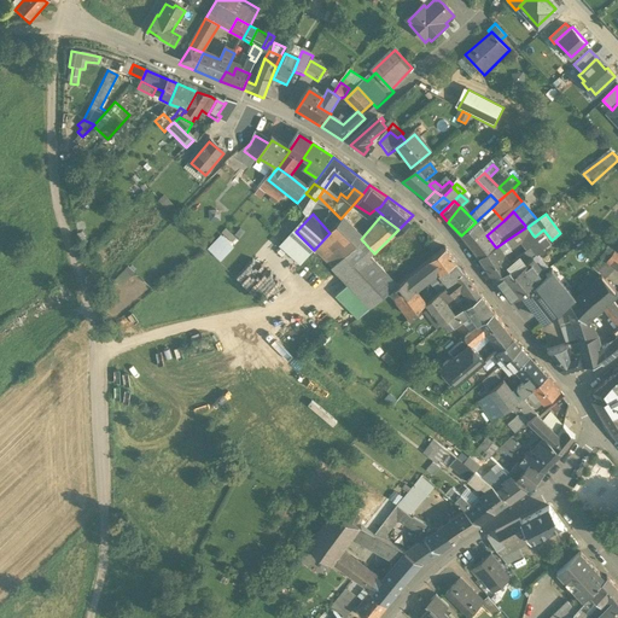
[(361,238),(342,217),(340,219),(330,233),(348,251),(361,238)]
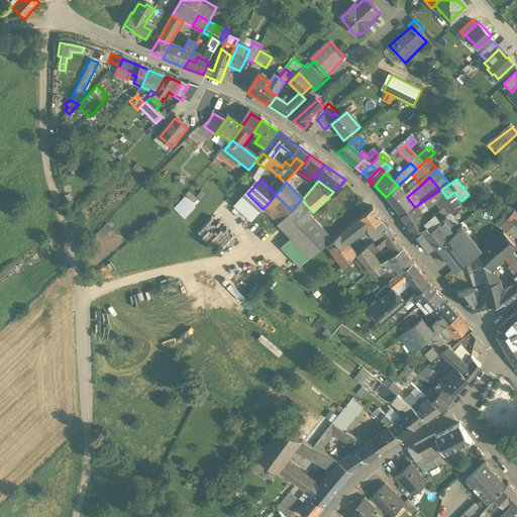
[(398,186),(386,197),(401,217),(414,206),(407,197),(401,190),(398,186)]
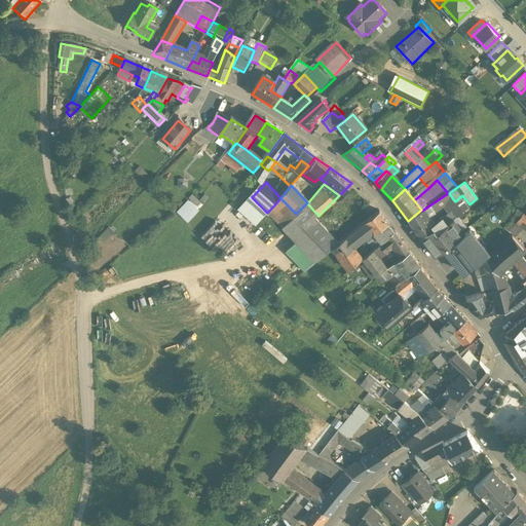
[(448,193),(429,205),(433,210),(435,213),(453,199),(449,193),(448,193)]
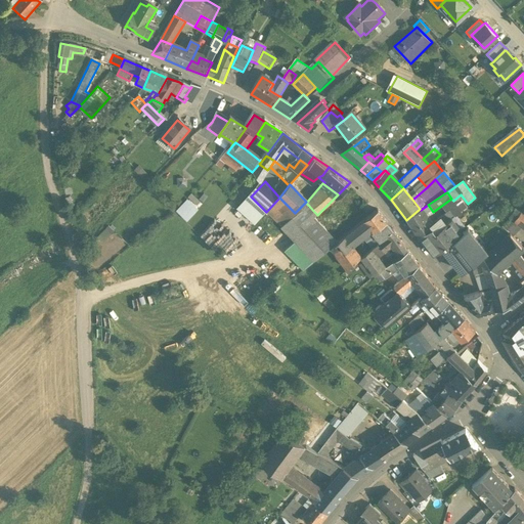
[(185,220),(198,208),(187,198),(175,210),(185,220)]
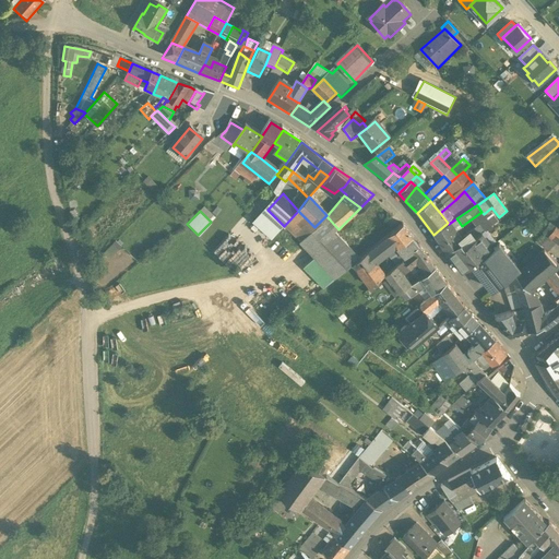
[(314,227),(298,211),(284,226),(299,242),(314,227)]
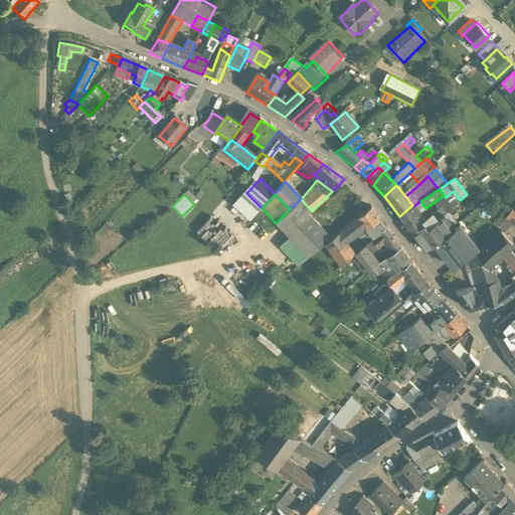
[(301,199),(301,198),(290,209),(276,223),(308,259),(324,245),(329,241),(308,215),(312,211),(301,199)]
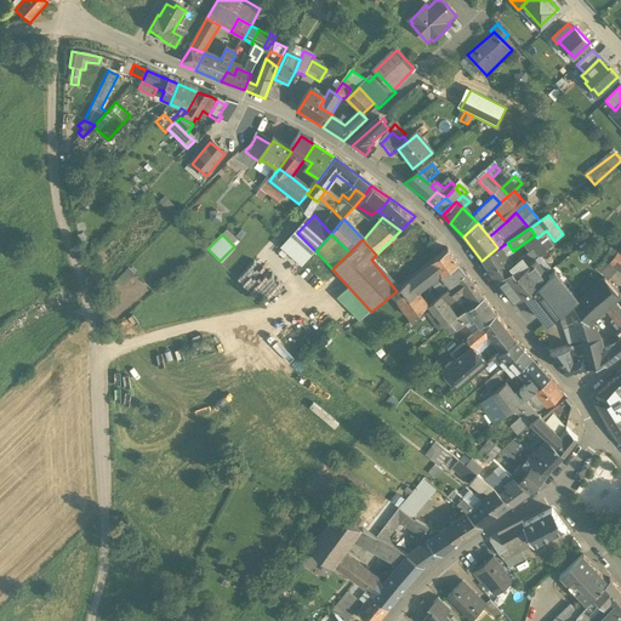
[(547,251),(539,240),(528,250),(530,252),(534,249),(540,256),(547,251)]
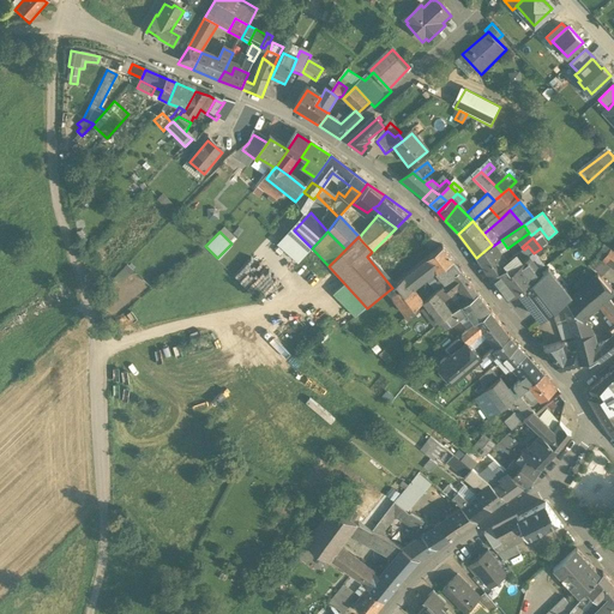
[(493,246),(477,258),(491,278),(507,266),(505,264),(495,250),(493,246)]
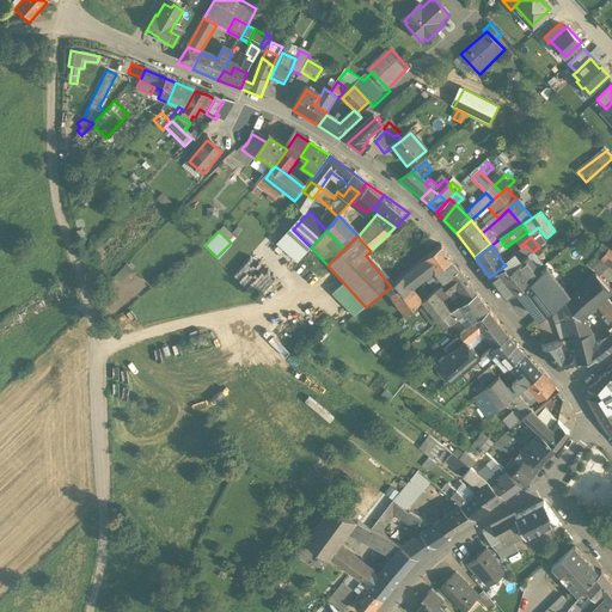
[(526,245),(522,249),(507,261),(512,268),(527,256),(532,252),(526,245)]
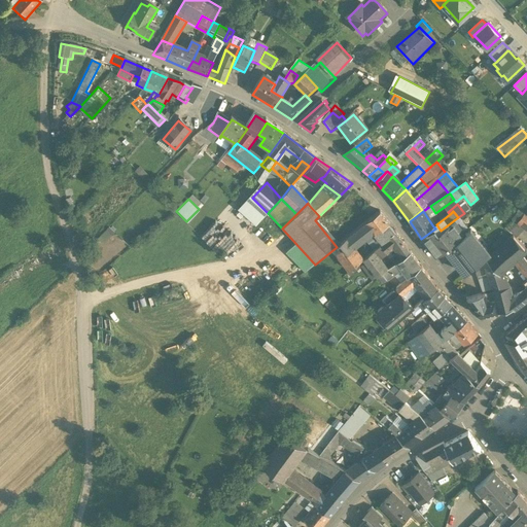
[(526,215),(523,213),(518,221),(525,227),(526,229),(526,215)]
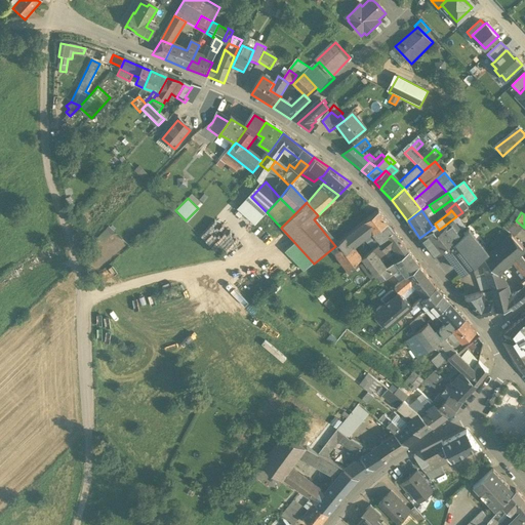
[(392,232),(377,214),(364,224),(370,231),(379,243),(392,232)]
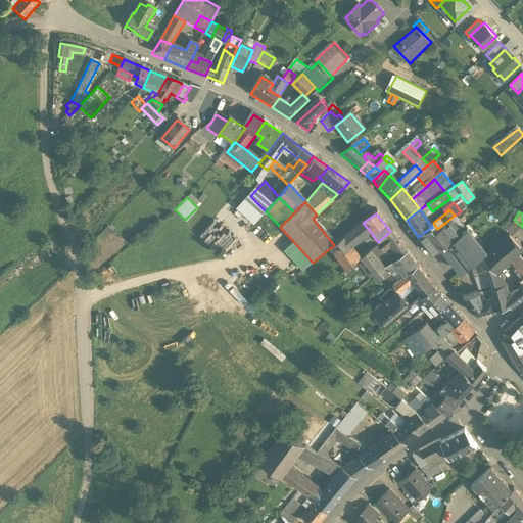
[(516,231),(521,226),(514,220),(511,218),(506,223),(516,231)]
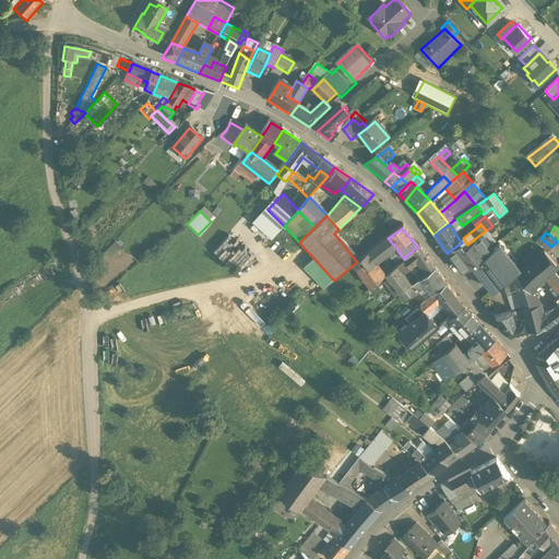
[(467,245),(463,238),(460,240),(462,242),(447,253),(451,259),(453,257),(456,261),(454,263),(462,273),(473,265),(494,248),(492,247),(490,249),(480,236),(483,235),(482,234),(467,245)]
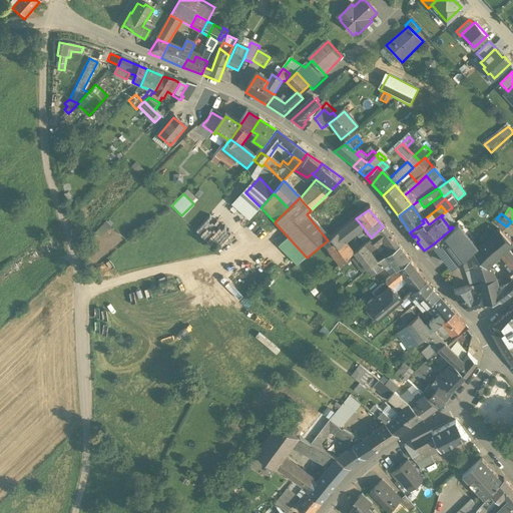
[(356,218),(341,228),(336,232),(343,241),(362,225),(356,218)]
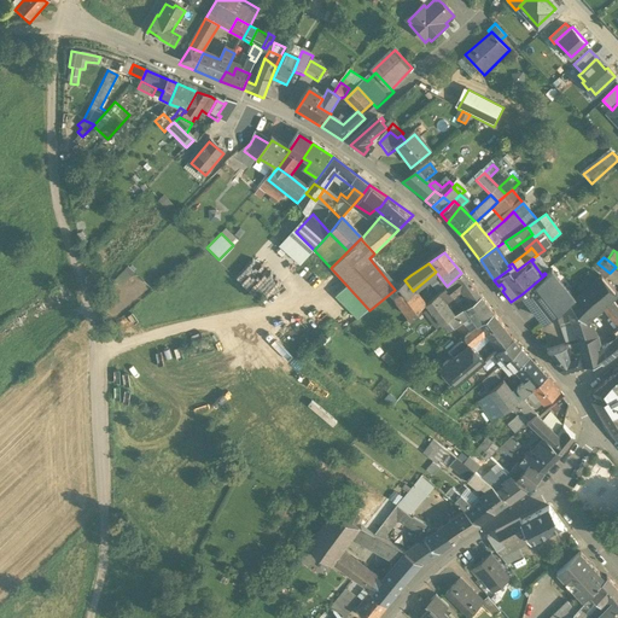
[(601,274),(602,275),(601,275),(605,278),(610,273),(598,263),(593,267),(601,274)]
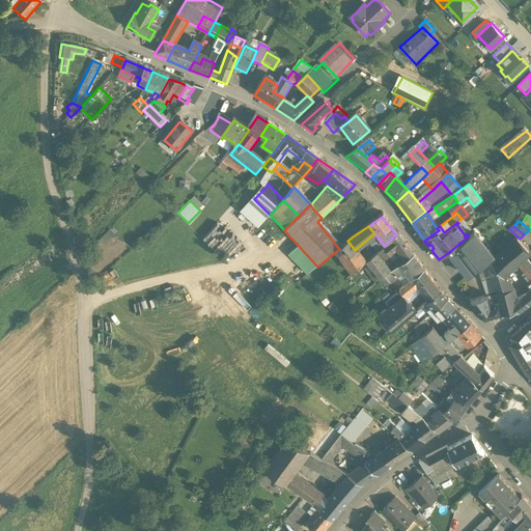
[(99,240),(105,245),(115,232),(109,227),(99,240)]
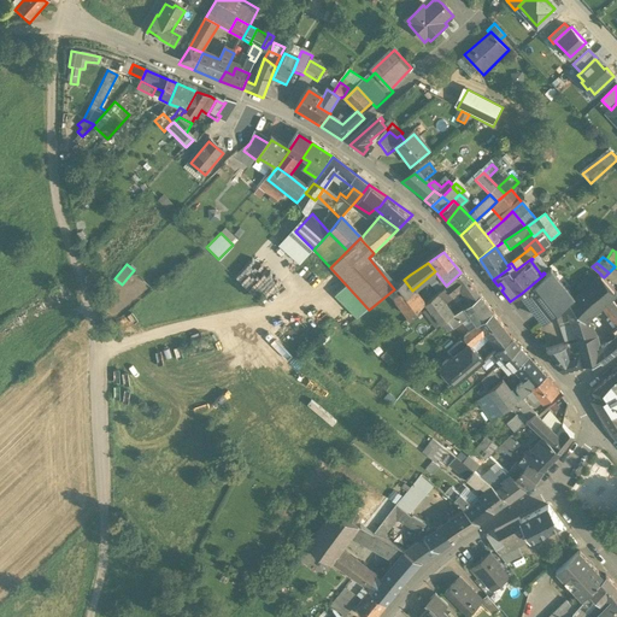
[(545,274),(522,293),(544,321),(556,311),(573,298),(566,289),(563,291),(548,271),(552,270),(551,269),(545,274)]
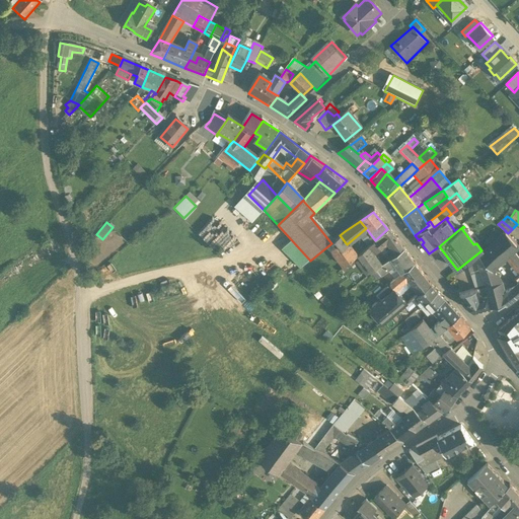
[(402,248),(387,229),(375,240),(373,242),(381,252),(390,244),(396,252),(402,248)]
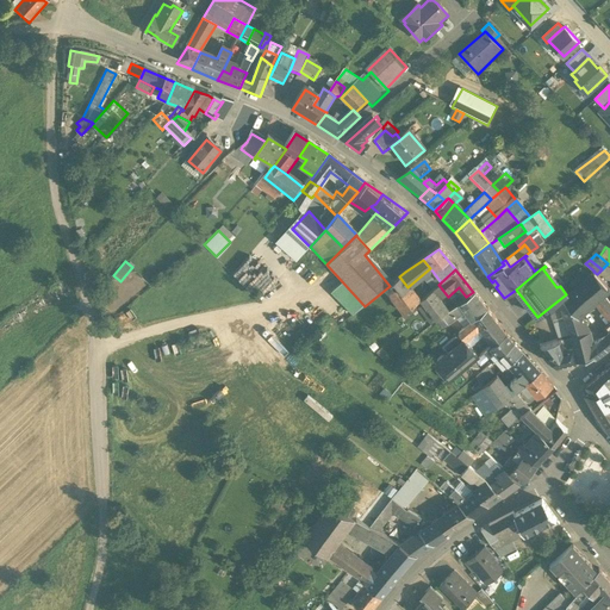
[(566,294),(562,299),(572,311),(565,317),(570,330),(576,343),(582,358),(601,350),(607,348),(609,344),(609,330),(597,341),(590,327),(580,312),(596,300),(609,318),(609,302),(603,293),(609,288),(608,287),(597,274),(593,272),(595,272),(593,271),(566,294)]
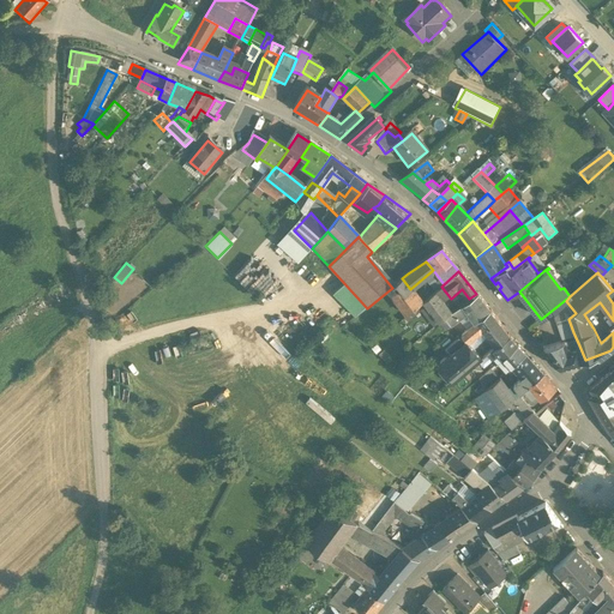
[(410,289),(402,278),(392,288),(386,293),(405,319),(421,305),(410,289)]
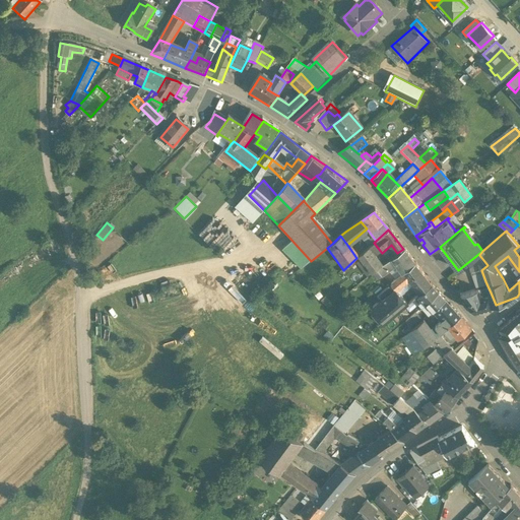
[(374,243),(361,255),(375,273),(378,270),(384,265),(378,257),(382,253),(374,243)]
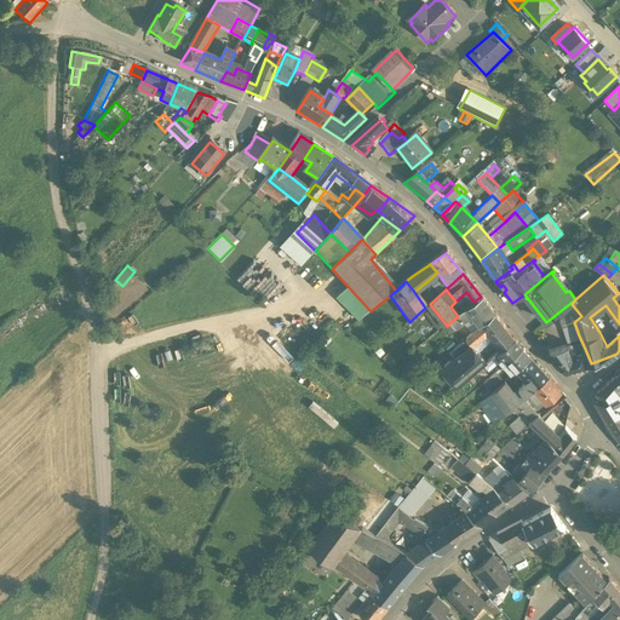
[(488,305),(481,297),(474,302),(466,309),(472,319),(488,305)]
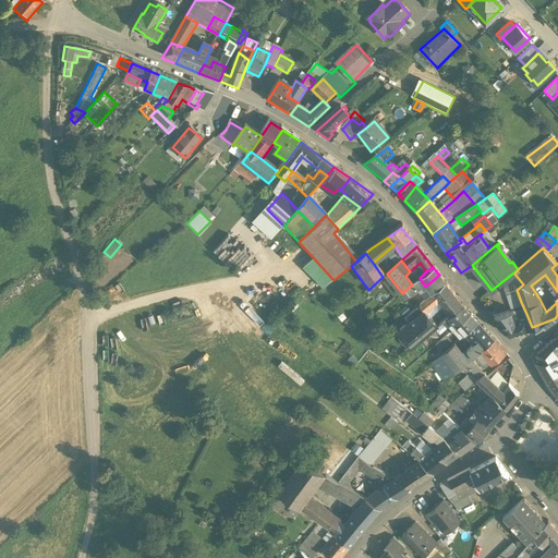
[(523,284),(514,274),(511,276),(517,290),(523,284)]
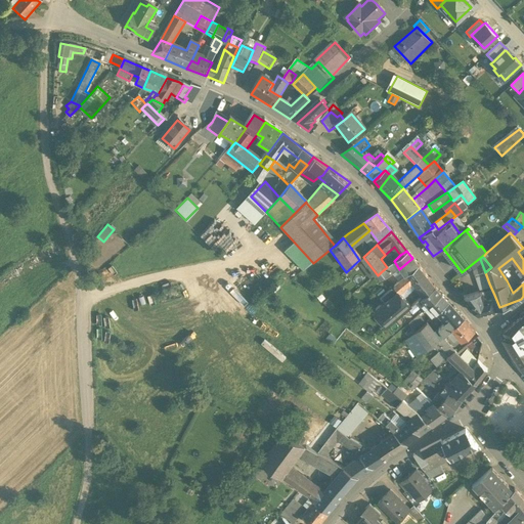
[(419,265),(412,258),(399,269),(405,276),(419,265)]
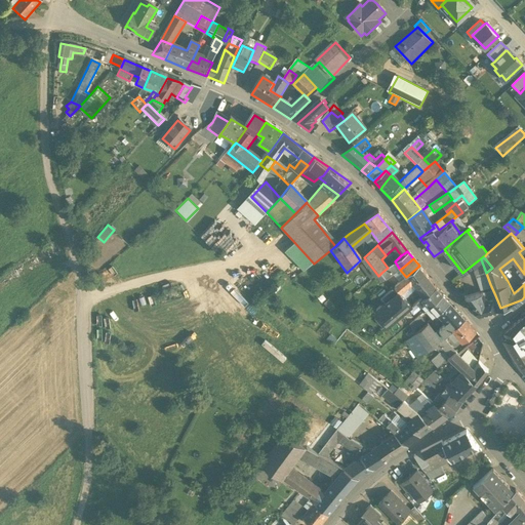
[(481,259),(473,267),(481,288),(490,284),(486,273),(481,259)]
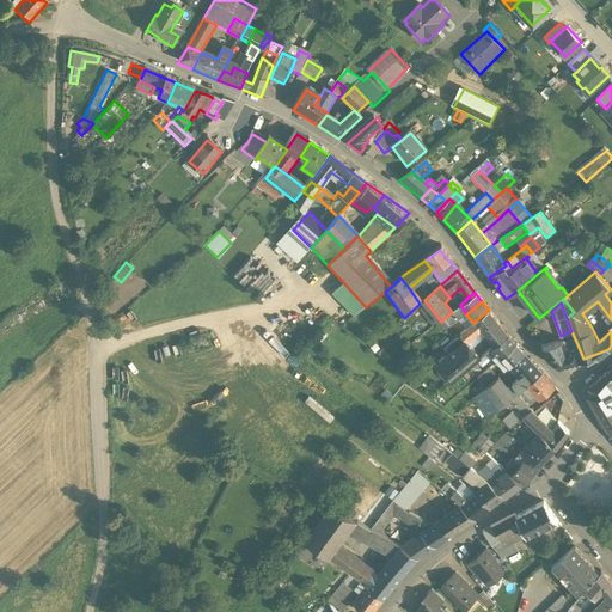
[(450,325),(466,314),(460,305),(452,312),(445,318),(450,325)]
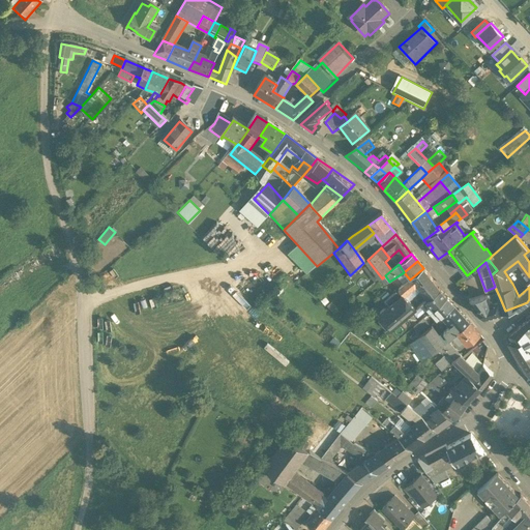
[(440,290),(423,268),(410,280),(398,290),(403,294),(404,296),(416,284),(429,299),(440,290)]
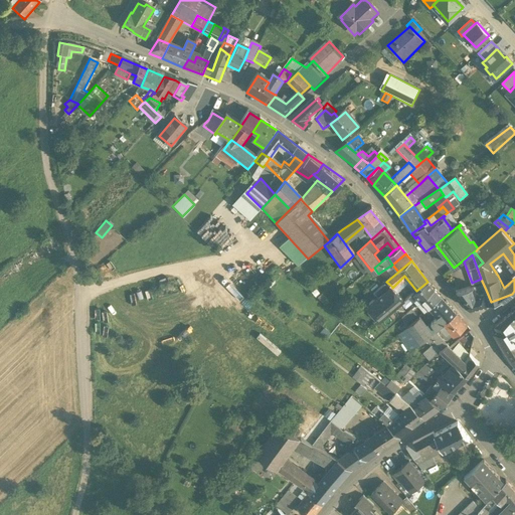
[(386,282),(373,293),(377,298),(391,286),(386,282)]
